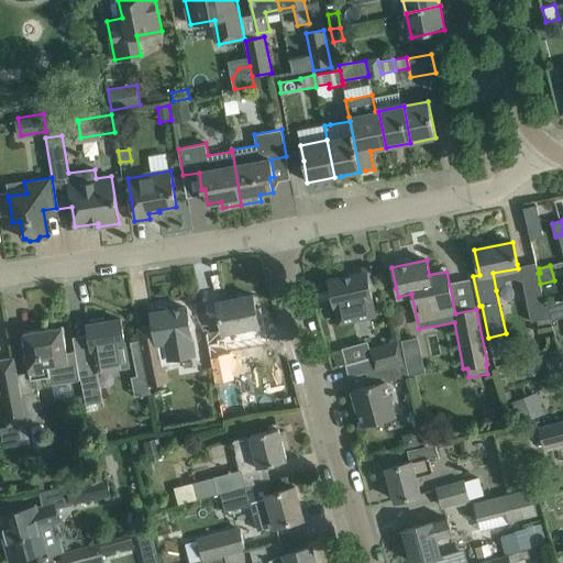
[(349,276),(329,280),(338,323),(375,316),(371,291),(376,290),(371,266),(348,271),(349,276)]
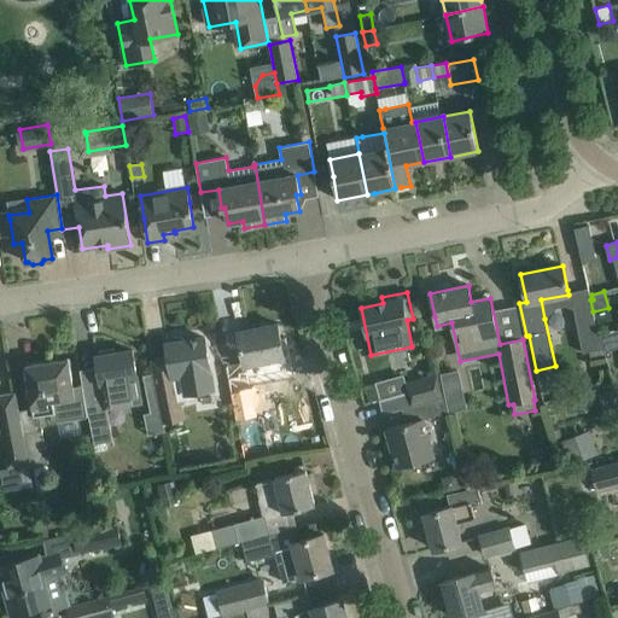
[(593,312),(590,299),(575,303),(572,308),(582,354),(605,349),(600,334),(600,330),(596,331),(593,312)]
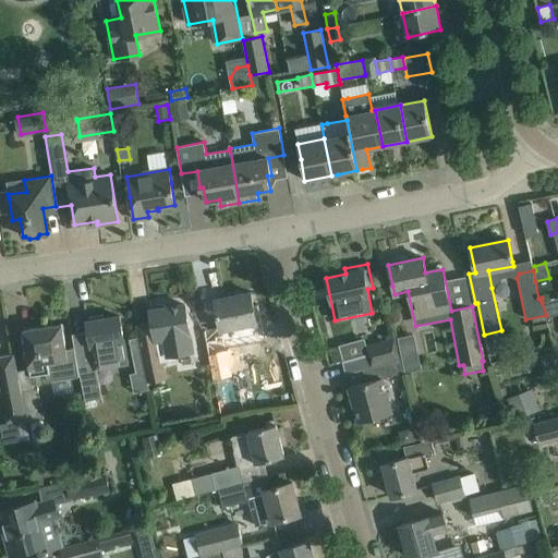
[(240,325),(247,360),(263,356),(255,323),(256,323),(251,293),(215,301),(220,329),(240,325)]
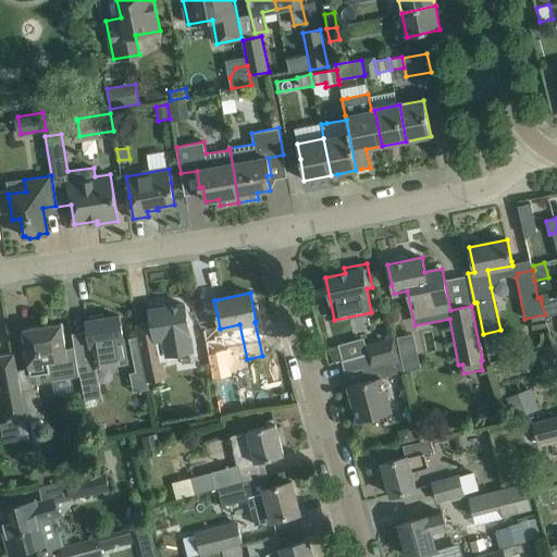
[(556,296),(541,301),(545,314),(545,317),(556,313),(556,296)]
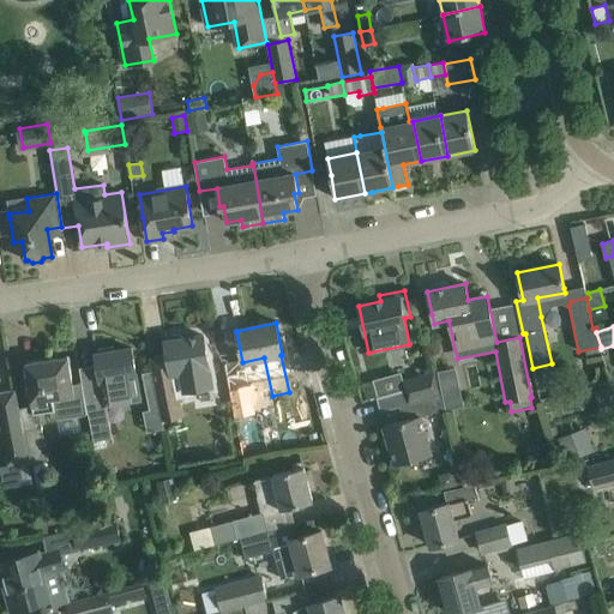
[(166,342),(169,366),(170,371),(191,367),(194,386),(211,384),(206,365),(208,365),(203,336),(166,342)]
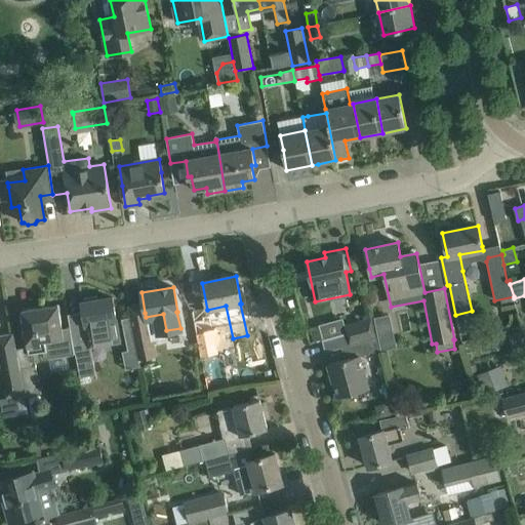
[(119,344),(116,320),(112,297),(81,303),(84,321),(69,323),(70,327),(74,353),(75,353),(79,377),(96,374),(90,348),(106,346),(119,344)]
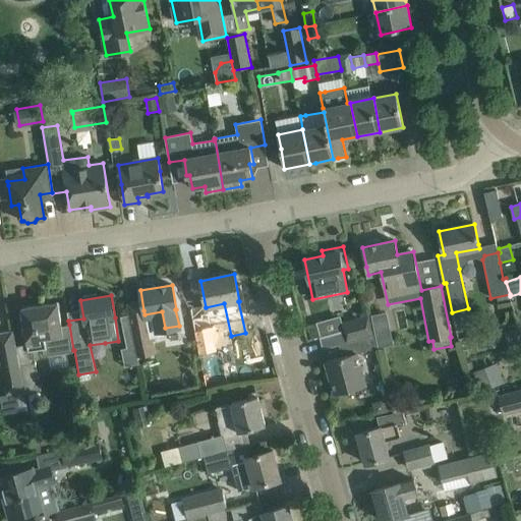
[(43,354),(73,350),(69,325),(61,327),(58,303),(21,308),(27,350),(42,348),(43,354)]
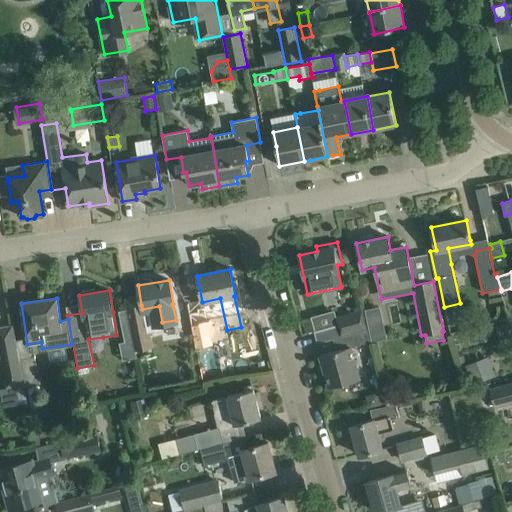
[(211,345),(204,307),(200,308),(198,300),(187,303),(189,313),(193,333),(196,348),(211,345)]
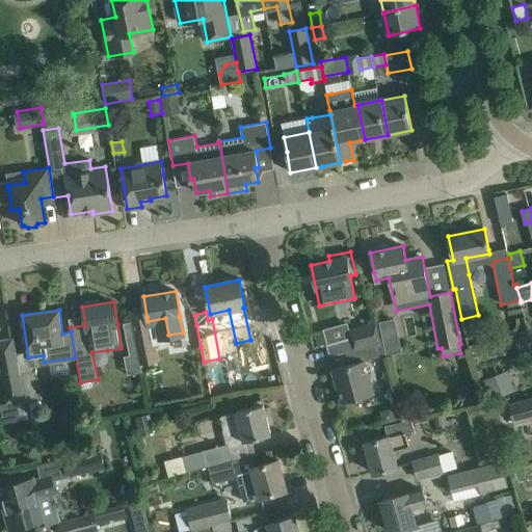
[(133,330),(131,321),(123,323),(126,339),(134,337),(133,330)]
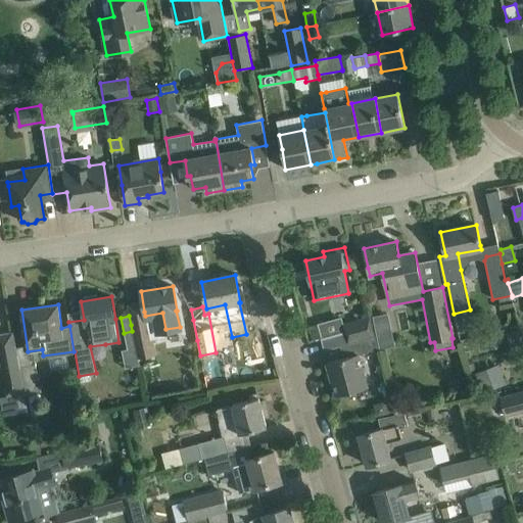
[(374,335),(371,325),(369,316),(342,323),(347,343),(360,339),(374,335)]
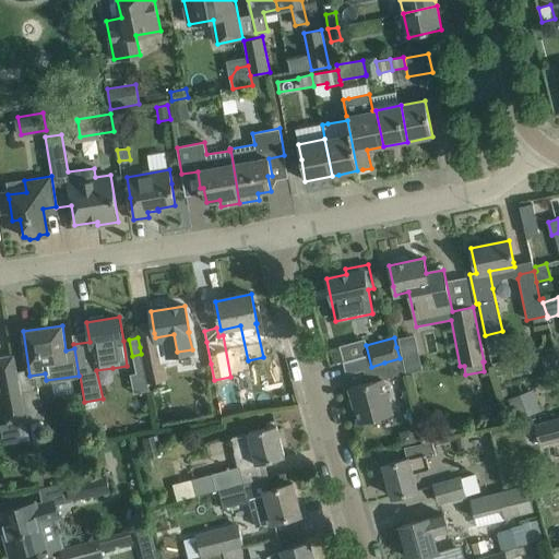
[(141,354),(147,383),(166,380),(158,344),(140,347),(141,354)]
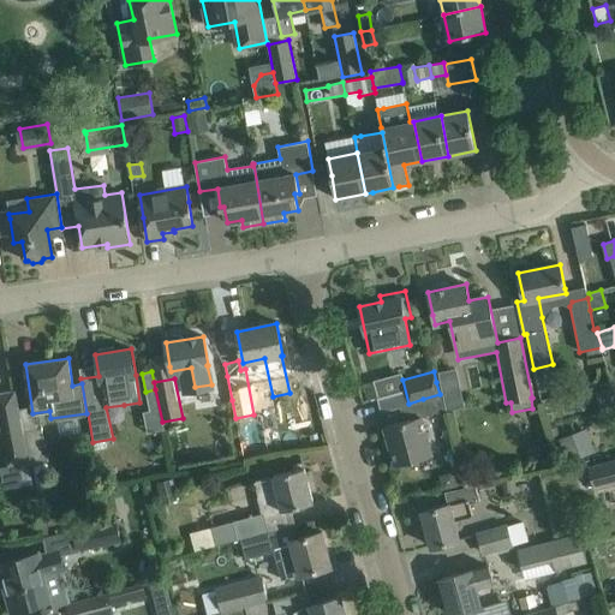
[(31,484),(28,465),(19,416),(16,390),(0,393),(0,428),(12,488),(31,484)]
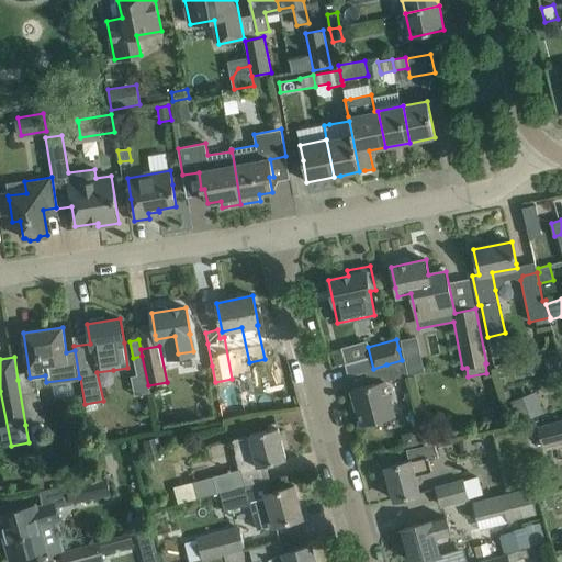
[(406,374),(402,360),(386,364),(391,380),(406,374)]
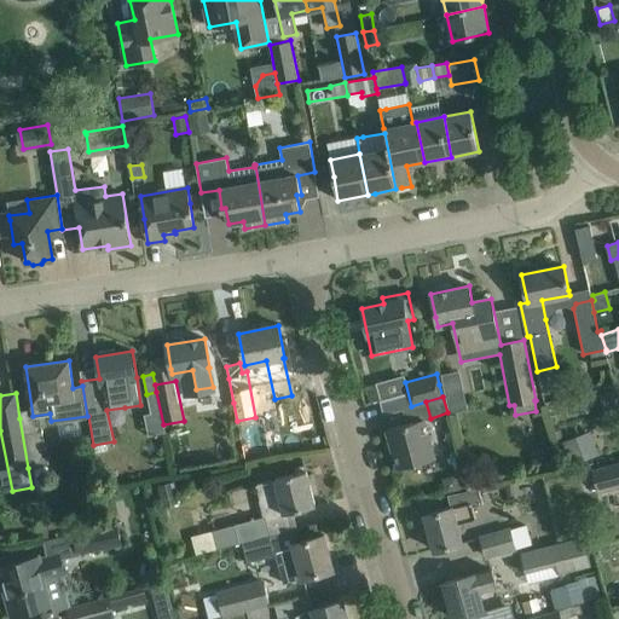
[(22,417),(19,418),(28,468),(30,467),(32,475),(46,473),(40,429),(24,432),(22,417)]
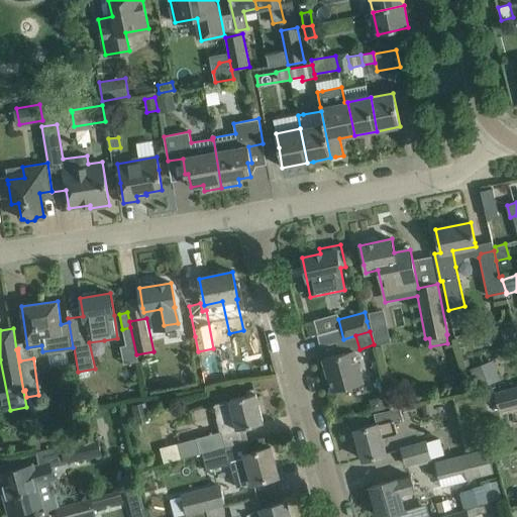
[(353,349),(342,352),(323,358),(332,391),(363,383),(353,349)]
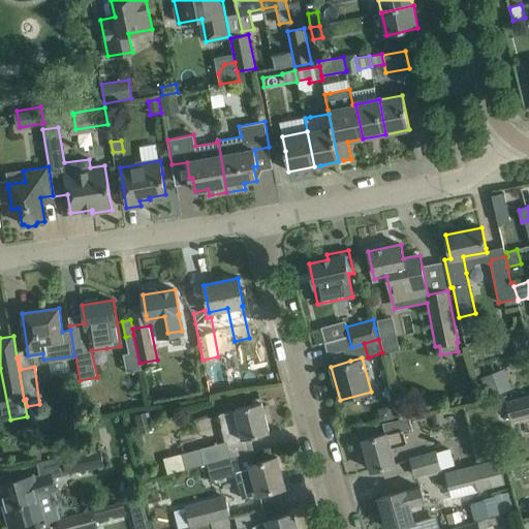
[(505,368),(478,378),(487,397),(512,387),(505,368)]
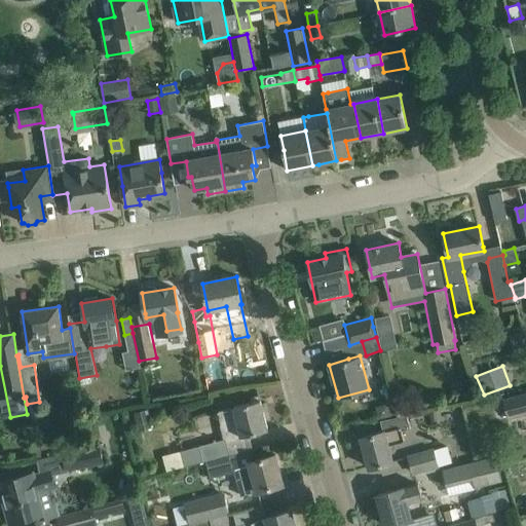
[(525,396),(505,401),(510,418),(525,413),(525,396)]
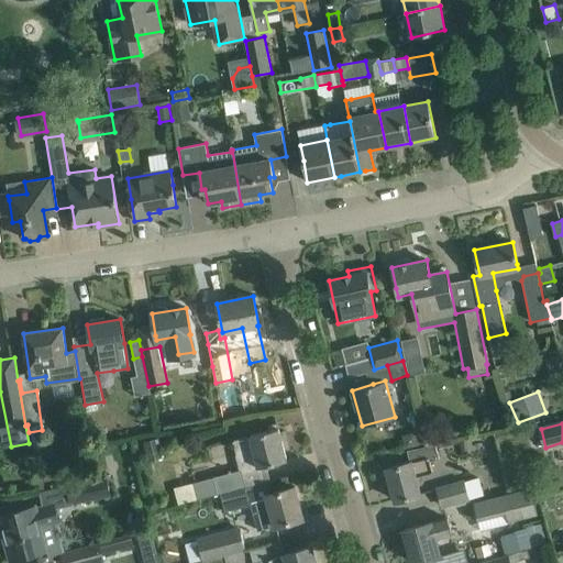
[(178,505),(220,494),(264,482),(265,482),(261,466),(286,460),(277,428),(233,441),(241,470),(174,488),(178,505)]
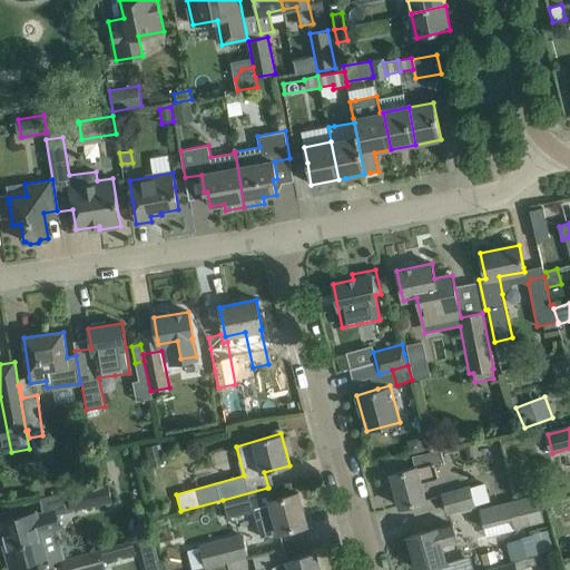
[(441,448),(433,450),(412,455),(415,468),(392,474),(401,507),(426,500),(421,482),(439,477),(435,465),(445,462),(441,448)]
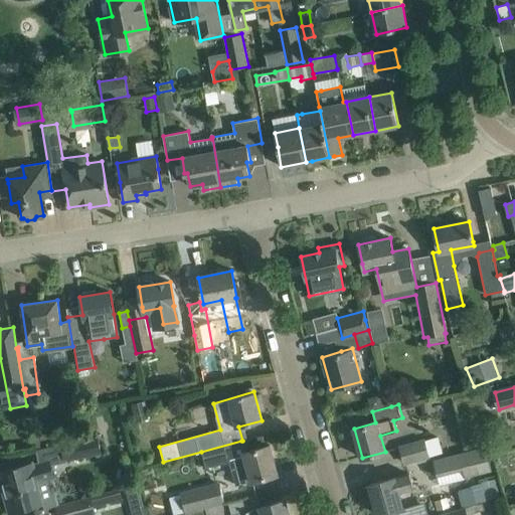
[(60,444),(64,462),(101,453),(96,435),(60,444)]
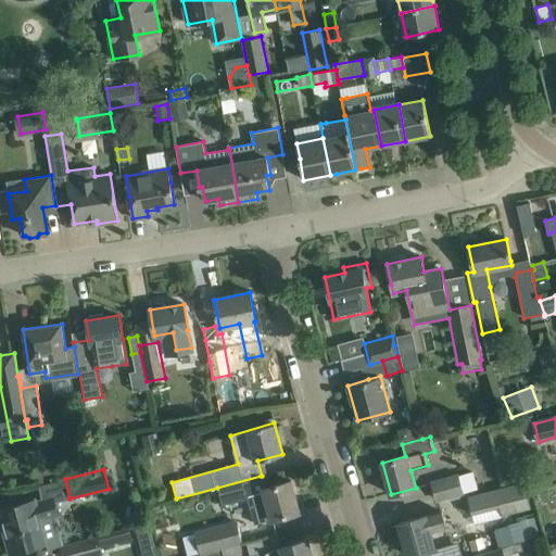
[(432,483),(437,501),(484,487),(480,475),(474,477),(472,471),(432,483)]
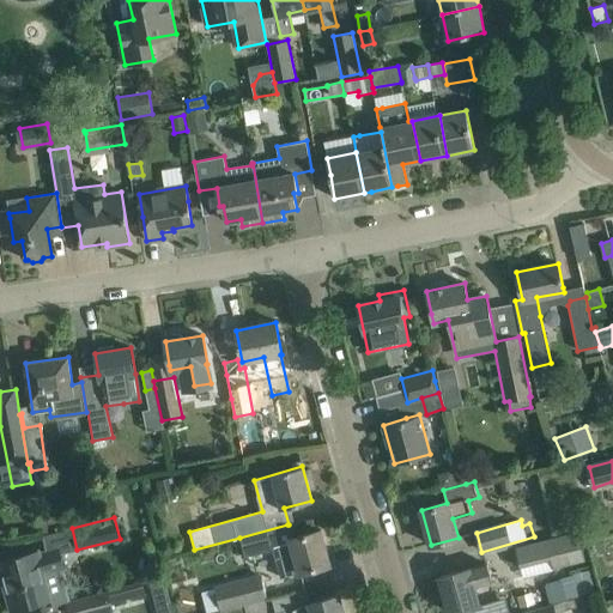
[(287,525),(240,538),(244,557),(273,550),(280,578),(299,572),(299,574),(329,565),(320,530),(291,538),(287,525)]
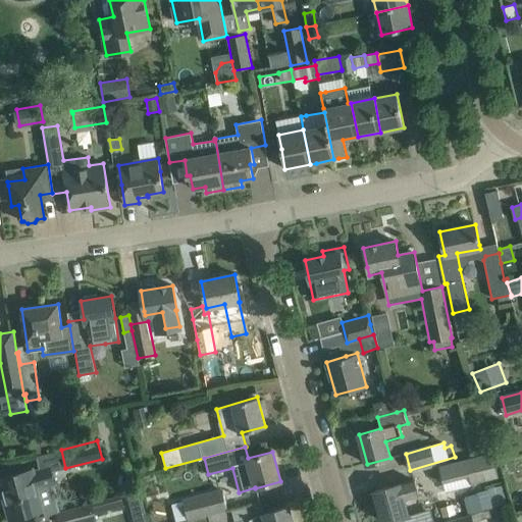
[(492,453),(438,466),(442,482),(469,475),(471,484),(499,477),(492,453)]
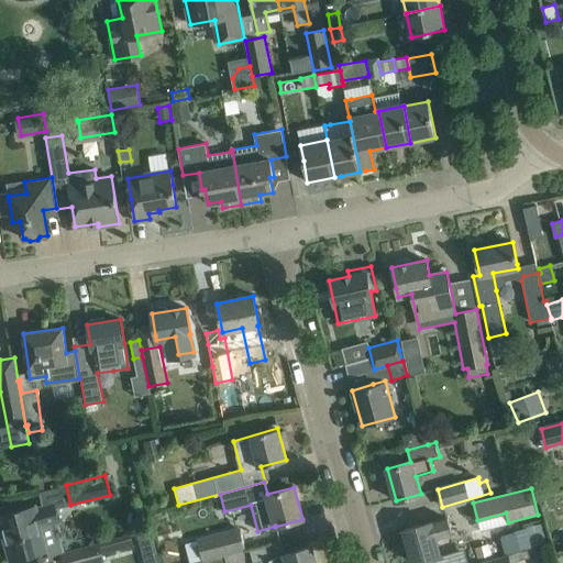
[(554,498),(547,499),(550,508),(556,507),(554,498)]
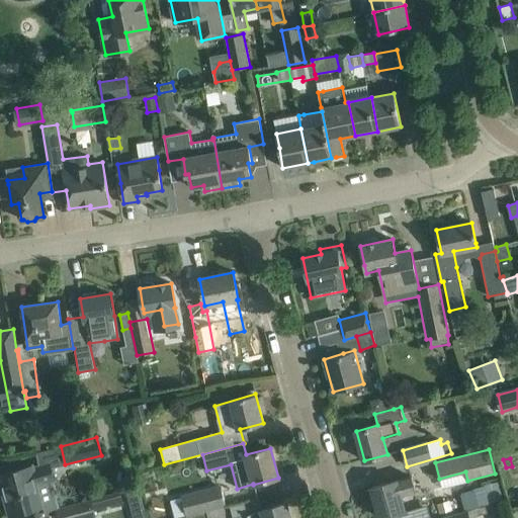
[(31,466),(18,470),(0,475),(0,480),(9,514),(41,506),(36,484),(52,480),(48,464),(31,468),(31,466)]
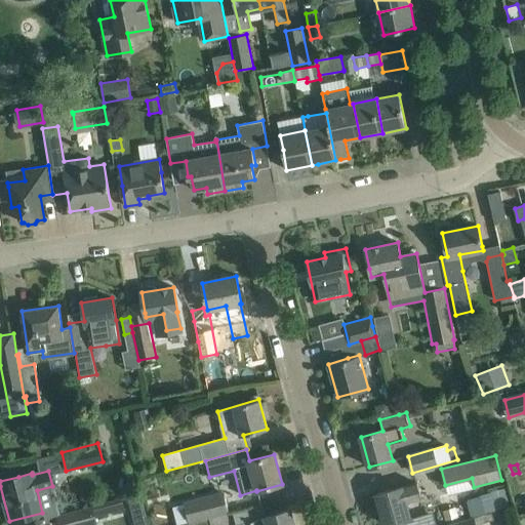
[(385,524),(393,523),(393,524),(412,524),(406,501),(420,497),(416,483),(376,494),(385,524)]
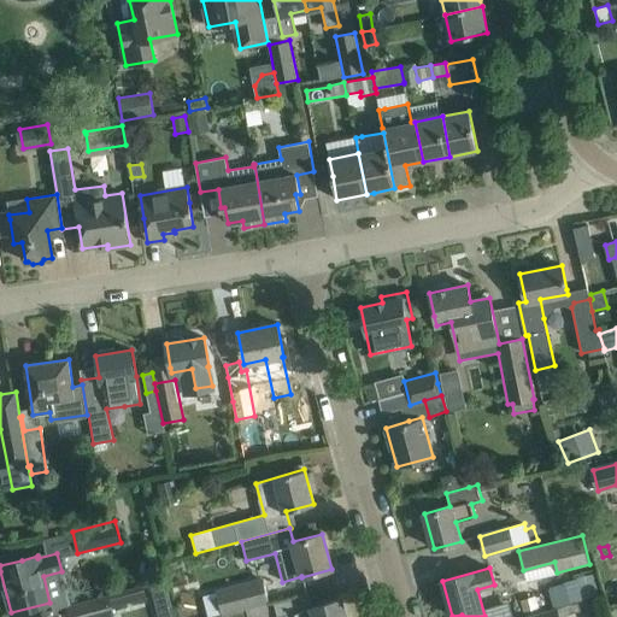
[(582,599),(579,587),(576,579),(564,582),(570,603),(582,599)]
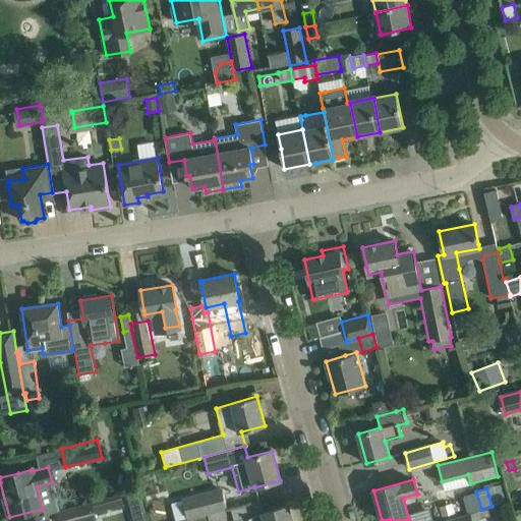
[(147,515),(140,490),(126,495),(132,518),(147,515)]
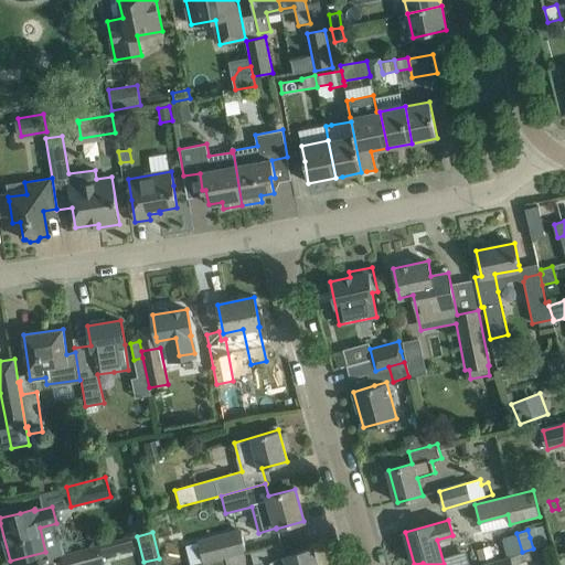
[(185,545),(190,564),(246,551),(241,532),(185,545)]
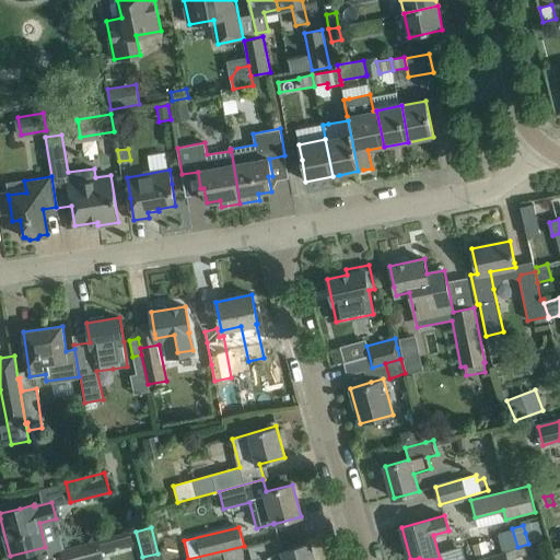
[(98,541),(60,551),(62,559),(91,559),(103,557),(101,551),(133,543),(130,532),(98,541)]
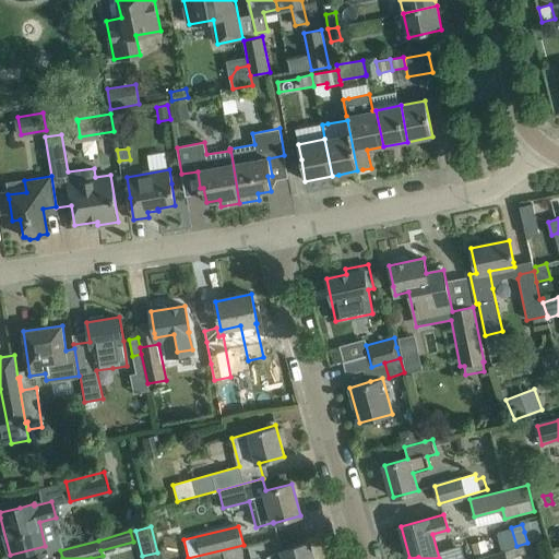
[(250,558),(312,558),(309,543),(282,550),(277,538),(247,546),(250,558)]
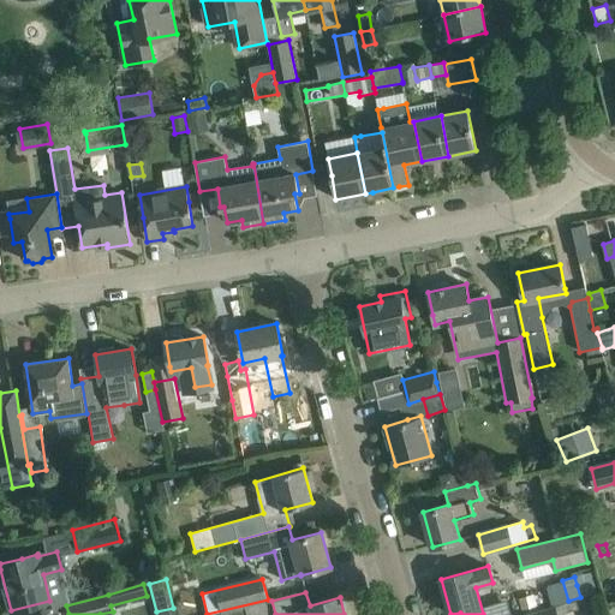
[(532,596),(520,599),(523,609),(535,605),(532,596)]
